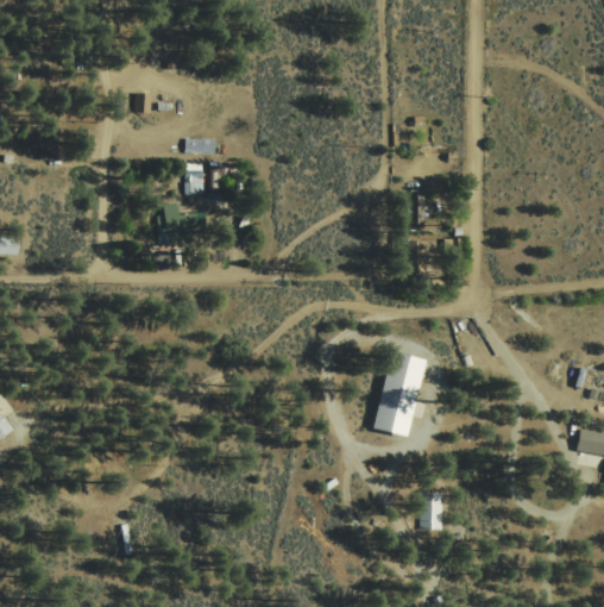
[(151,113),(152,94),(136,93),(136,112),(151,113)]
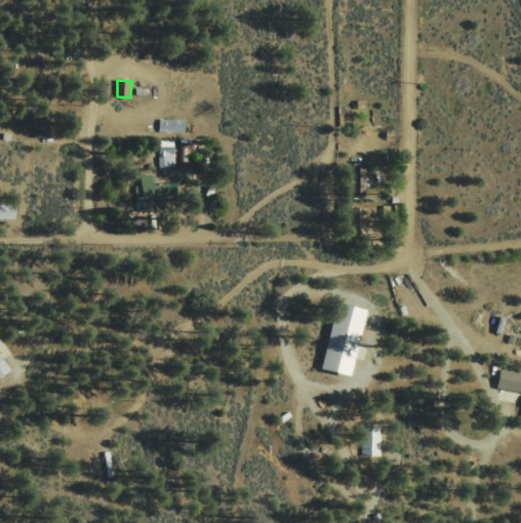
[(160,132),(185,133),(186,120),(160,119),(160,132)]
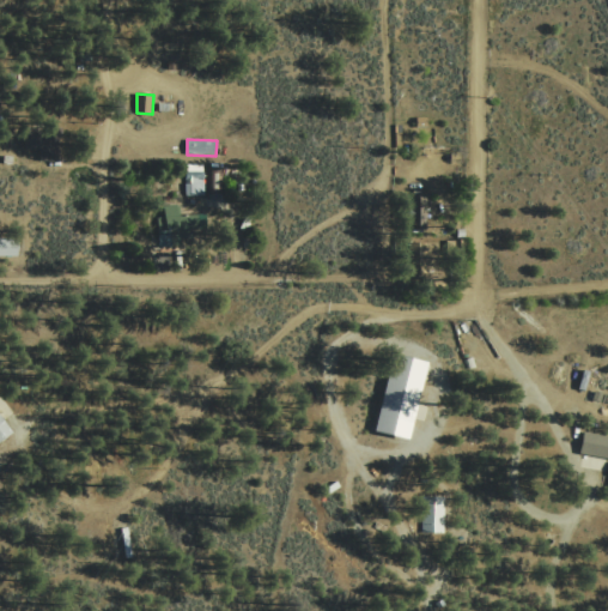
[(206,195),(205,164),(187,165),(188,195),(206,195)]
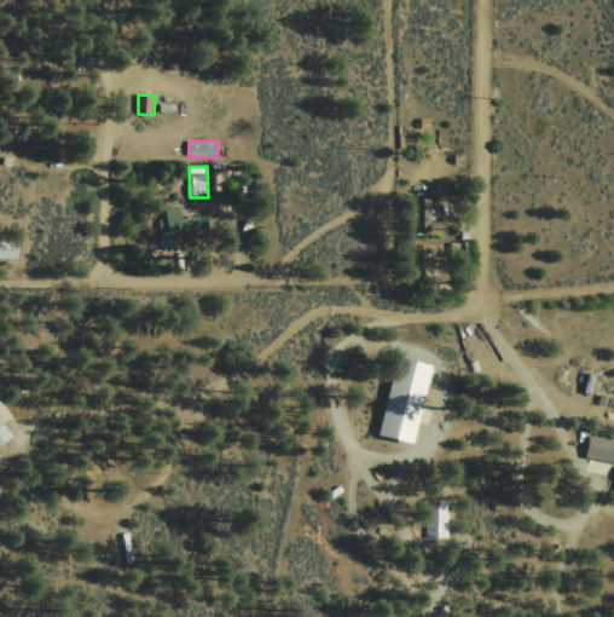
[(432,199),(413,199),(413,231),(432,231),(432,199)]
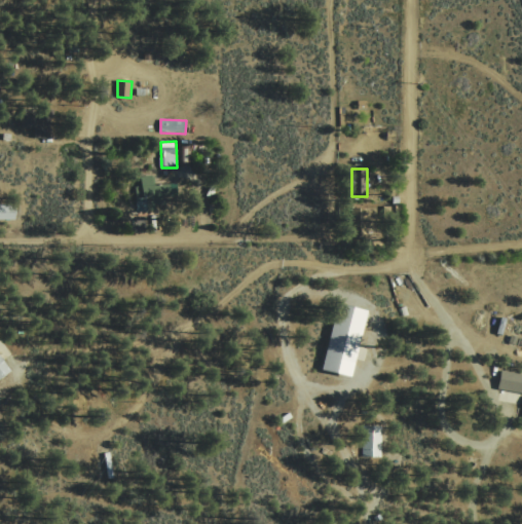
[(137,186),(137,198),(150,197),(150,208),(158,208),(157,175),(142,176),(142,186),(137,186)]
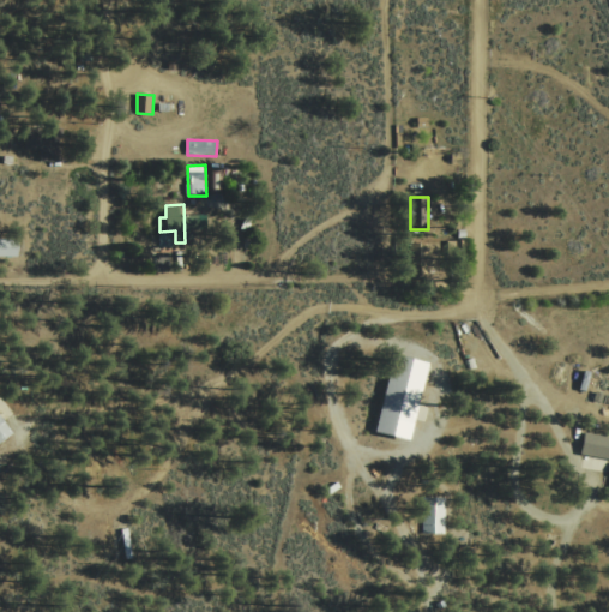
[(0,238),(0,256),(17,256),(17,239),(0,238)]
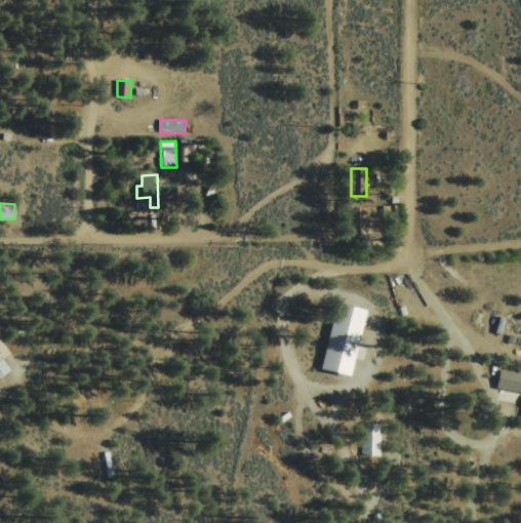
[(351,375),(365,309),(336,304),(322,369),(351,375)]
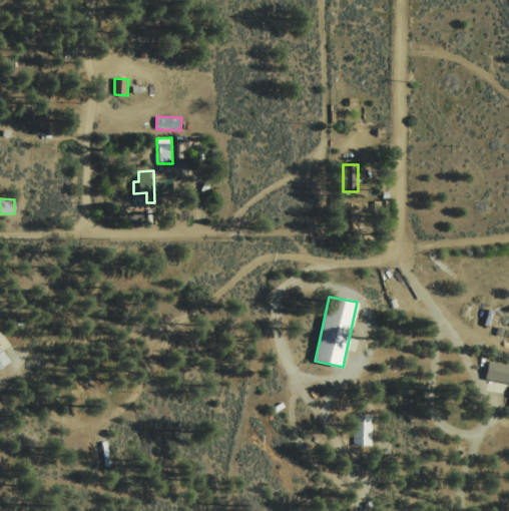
[(0,370),(11,362),(0,347),(0,370)]
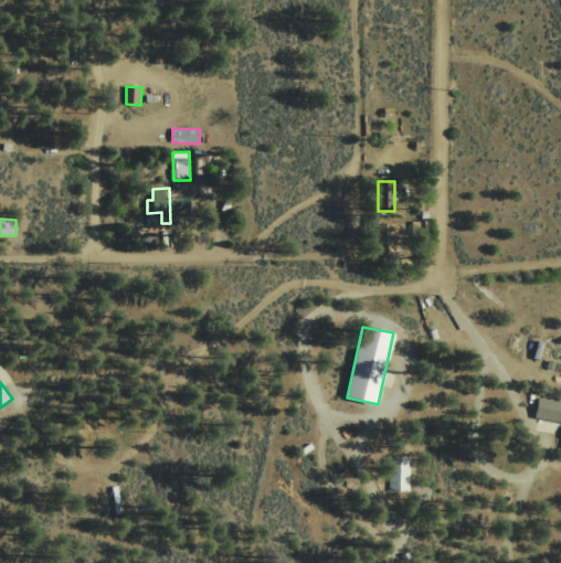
[(536,417),(560,422),(560,402),(538,399),(536,417)]
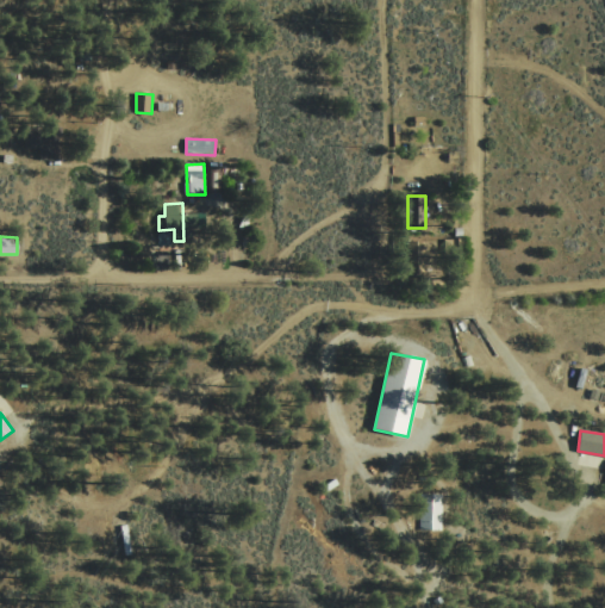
[(423,531),(443,531),(444,495),(423,494),(423,531)]
